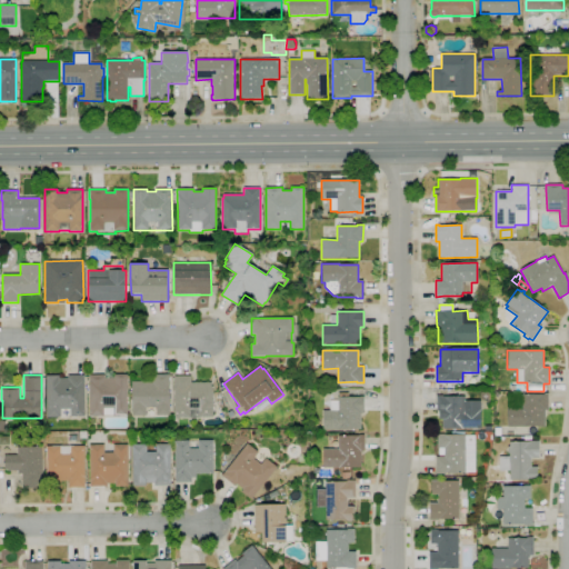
[(77,418),(59,418),(59,417),(46,417),(46,375),(59,375),(59,378),(68,378),(68,375),(85,375),(85,417),(77,417),(77,418)]
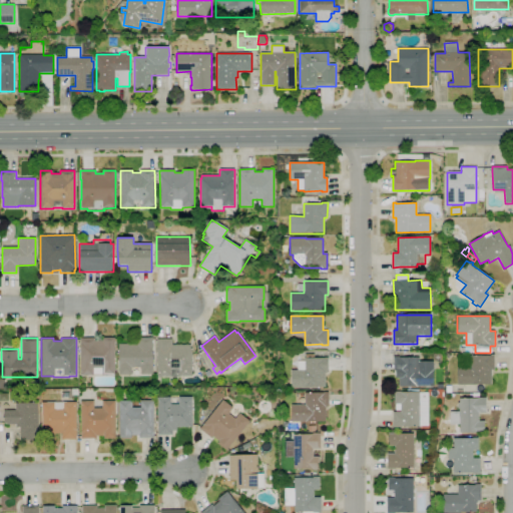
[(93,375),(80,375),(80,338),(95,338),(95,340),(103,340),(103,338),(114,338),(115,375),(102,375),(102,374),(93,374),(93,375)]
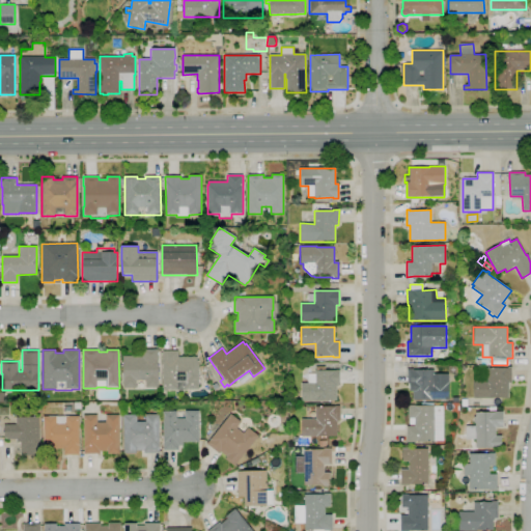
[(145,388),(145,381),(136,381),(136,388),(123,388),(123,356),(143,356),(143,350),(158,350),(158,388),(145,388)]
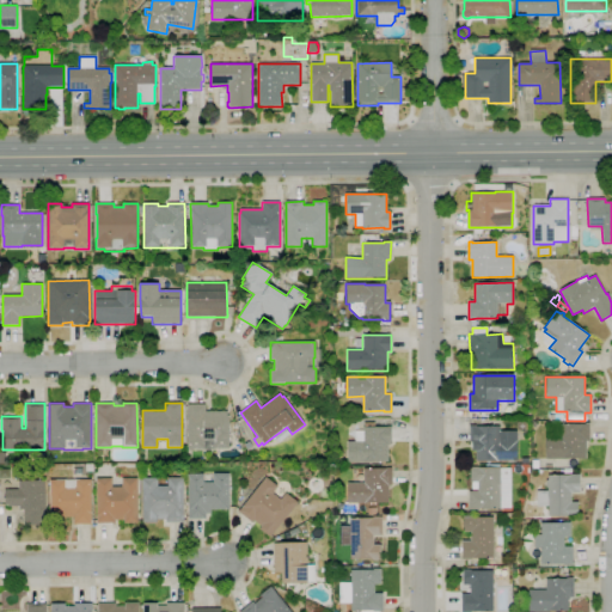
[(214,451),(203,451),(203,450),(188,450),(188,404),(206,404),(206,411),(227,411),(227,416),(228,416),(228,448),(214,450),(214,451)]
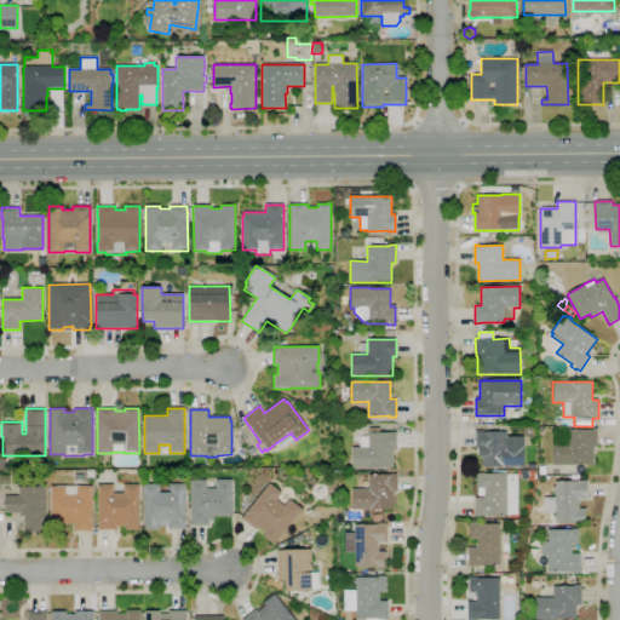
[(351,469),(351,447),(360,447),(360,436),(368,436),(368,432),(369,432),(369,429),(379,429),(379,432),(396,432),(397,451),(392,451),(392,469),(351,469)]
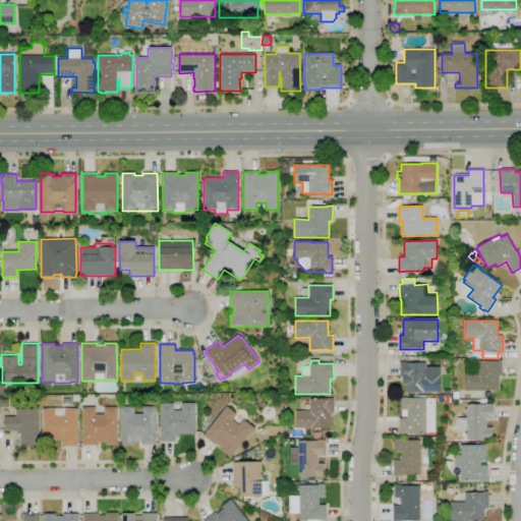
[(499,391),(464,391),(464,373),(466,373),(466,372),(467,372),(467,362),(477,362),(477,361),(485,361),(485,360),(488,360),(488,361),(498,361),(498,360),(502,360),(502,375),(499,375),(499,391)]
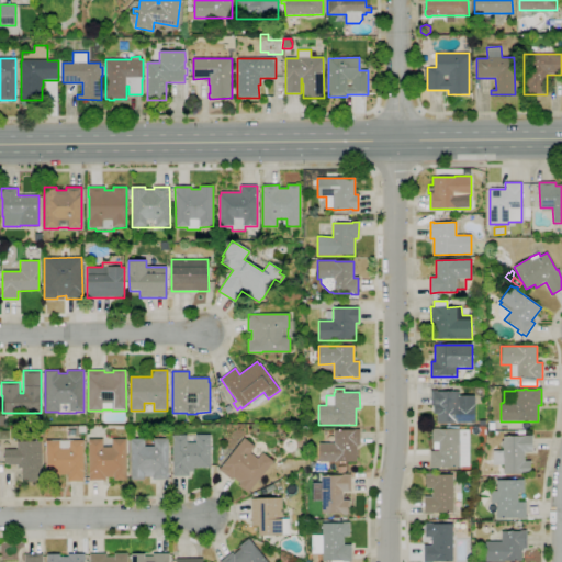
[(454,424),(454,423),(437,424),(437,414),(434,414),(434,406),(431,406),(431,391),(437,391),(437,392),(459,392),(459,396),(475,396),(475,406),(474,406),(475,424),(454,424)]
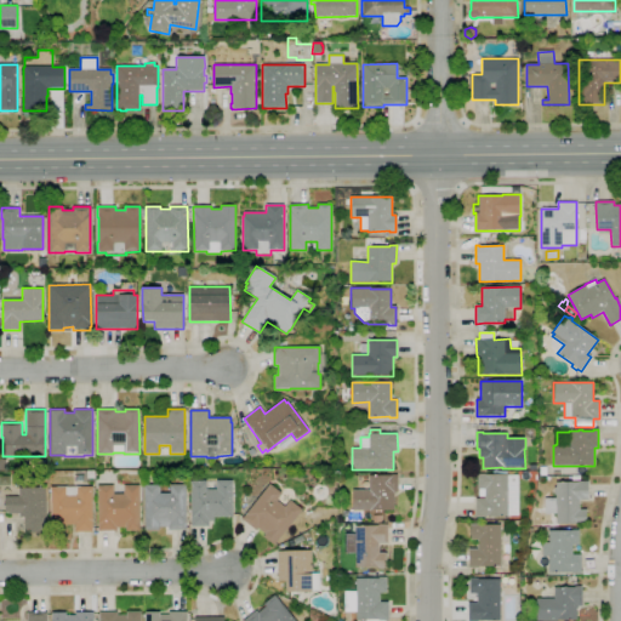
[(89,471),(89,467),(84,468),(84,462),(86,462),(86,459),(95,459),(95,471),(89,471)]
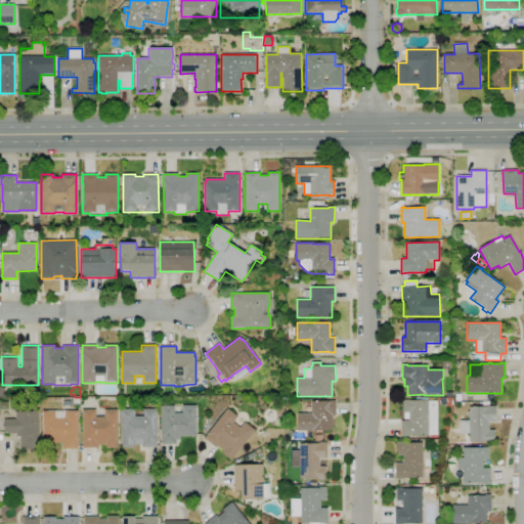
[(410,436),(401,436),(401,421),(404,421),(404,412),(402,412),(402,400),(409,400),(416,400),(416,397),(428,397),(428,400),(429,400),(429,401),(437,401),(437,434),(429,434),(429,435),(410,435),(410,436)]
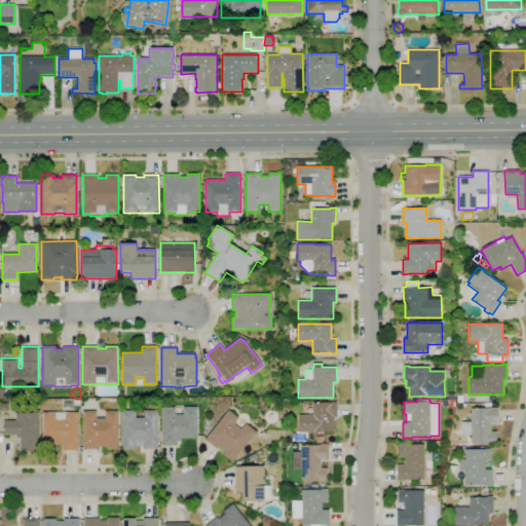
[(334,433),(299,433),(299,416),(311,416),(311,403),(332,403),(332,402),(337,402),(337,417),(334,417),(334,433)]
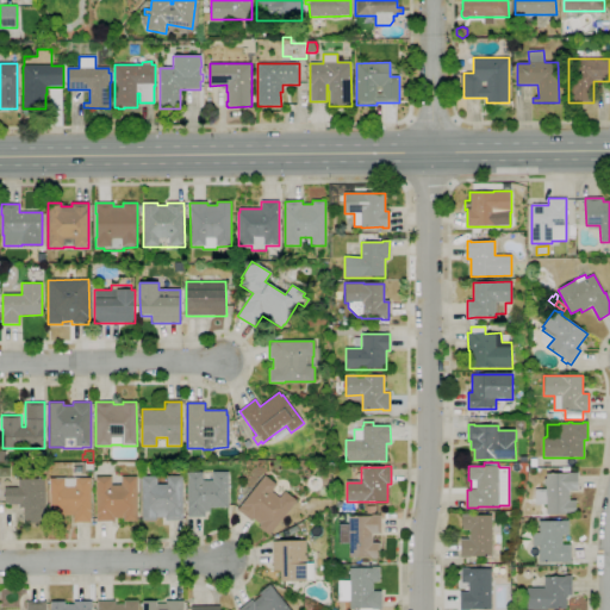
[(240,478),(232,477),(235,467),(242,468),(240,478)]
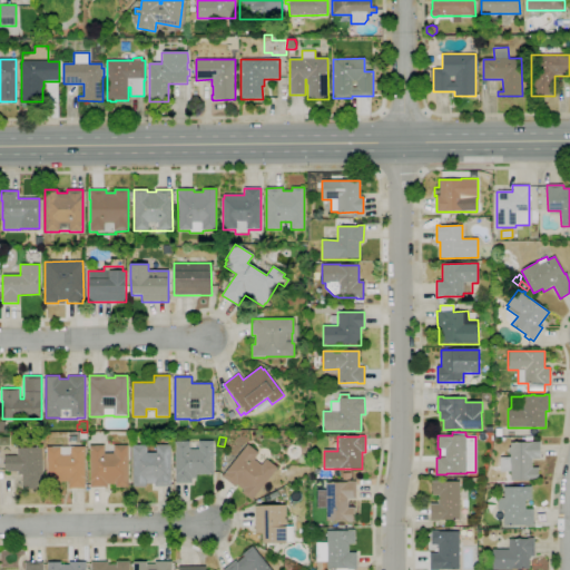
[(192,483),(175,483),(175,474),(175,441),(189,441),(189,443),(198,443),(198,441),(213,441),(214,474),(196,474),(196,479),(192,479),(192,483)]
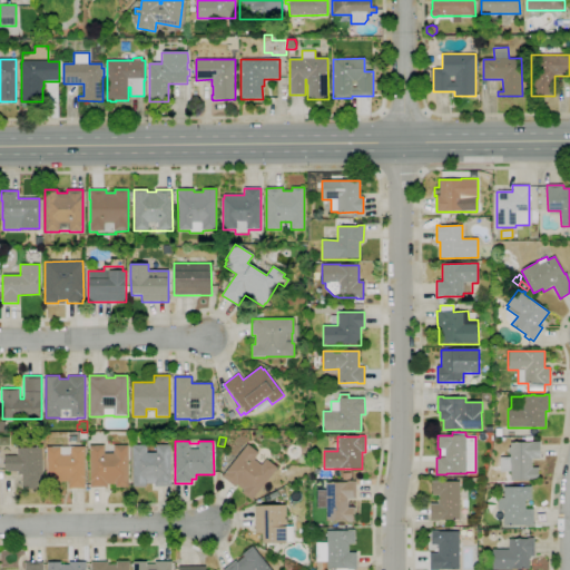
[(531,481),(531,480),(511,481),(511,472),(500,472),(500,458),(510,458),(510,454),(509,454),(509,448),(510,448),(510,443),(531,442),(540,442),(540,459),(532,459),(532,468),(538,468),(539,481),(531,481)]
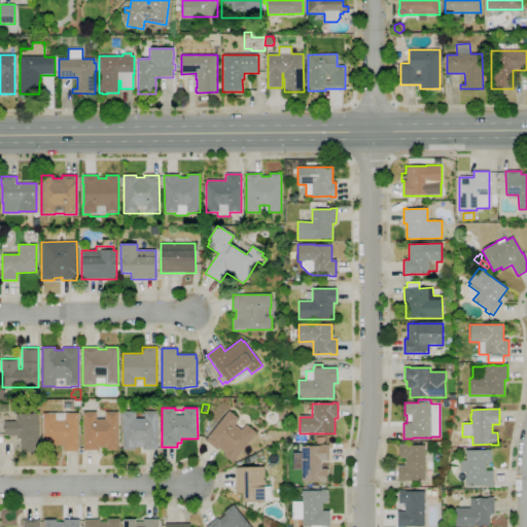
[(134,450),(123,450),(123,446),(123,411),(136,411),(136,419),(144,419),(144,411),(157,411),(157,450),(143,450),(143,448),(134,448),(134,450)]
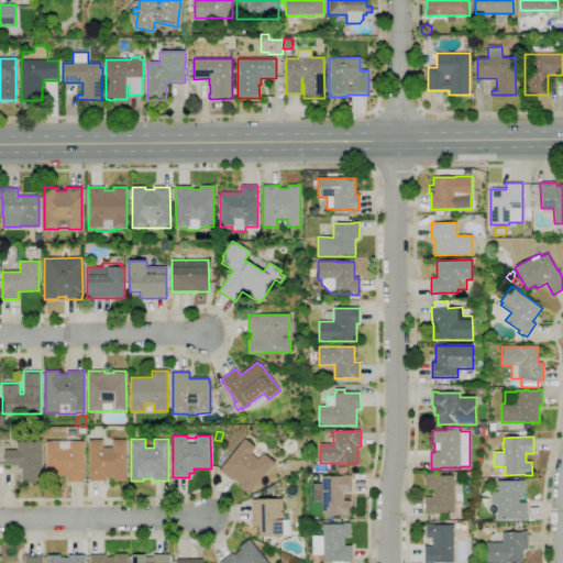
[(249,495),(239,487),(240,484),(233,478),(232,481),(219,471),(244,439),(255,448),(251,454),(257,460),(263,453),(274,462),(249,495)]
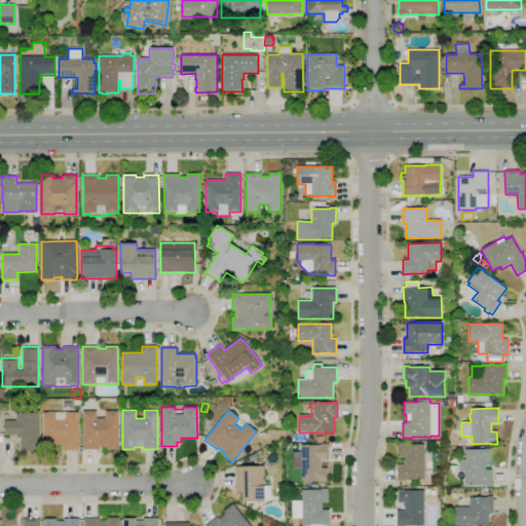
[(83,450),(82,411),(96,411),(96,418),(105,418),(105,411),(118,411),(119,449),(106,449),(106,447),(99,447),(99,449),(83,450)]
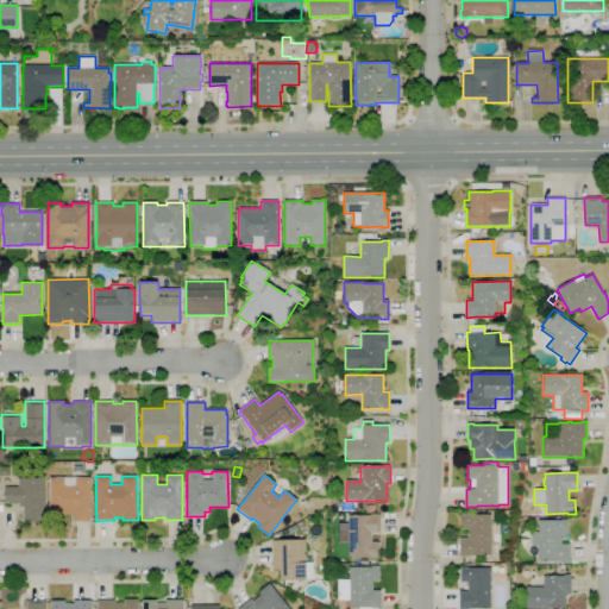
[(90,522),(74,522),(73,515),(50,515),(49,478),(64,477),(64,479),(75,479),(75,477),(90,477),(90,522)]
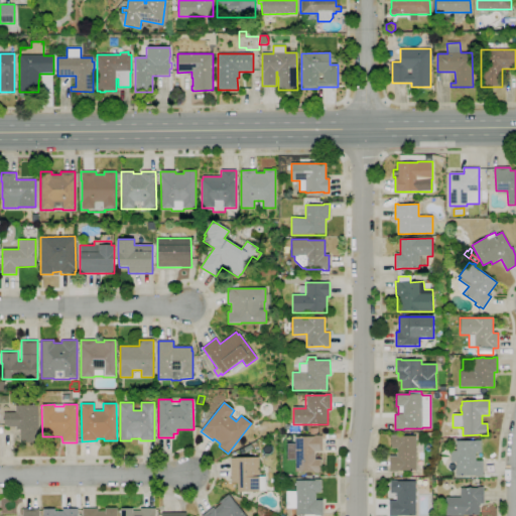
[(20,442),(19,430),(16,430),(16,426),(4,427),(4,413),(16,413),(15,405),(38,405),(38,442),(20,442)]
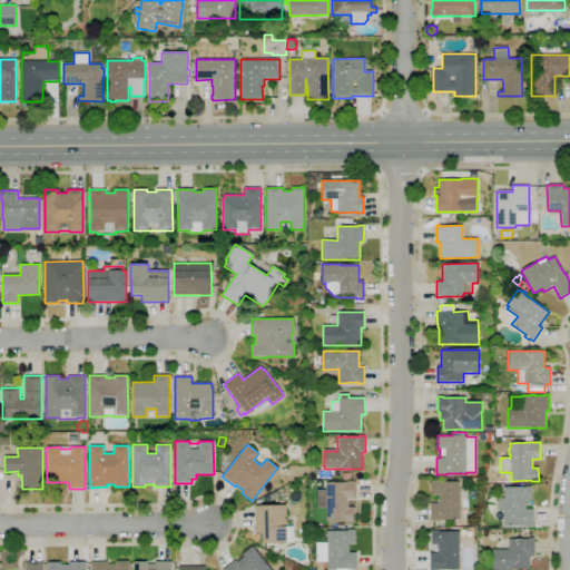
[(347,521),(326,521),(326,507),(317,507),(317,490),(326,490),(326,482),(347,482),(347,481),(356,481),(356,499),(347,499),(347,508),(354,508),(354,521),(347,521)]
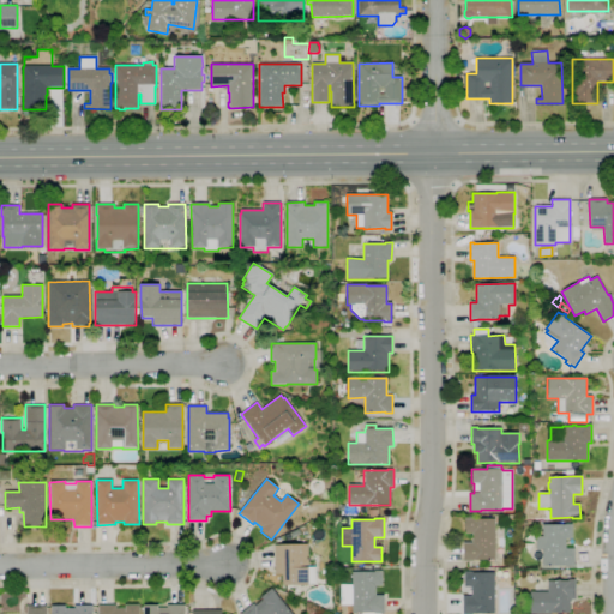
[(464,561),(463,543),(473,543),(471,534),(465,534),(464,518),(473,518),(473,519),(495,518),(495,560),(473,560),(473,561),(464,561)]
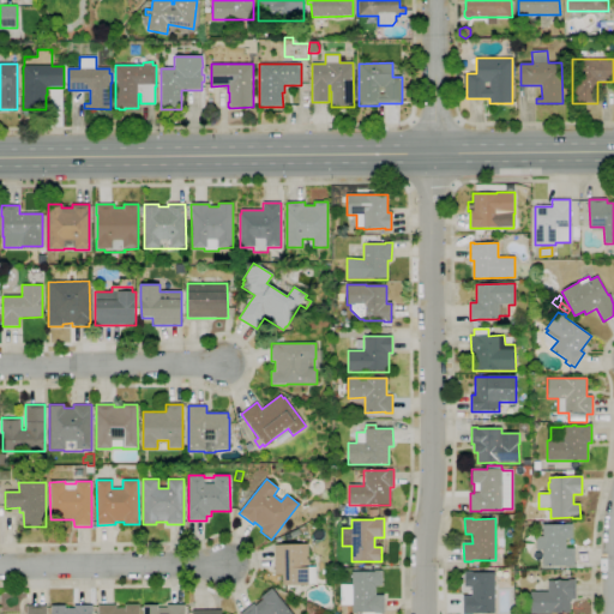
[(575,566),(565,566),(542,566),(542,551),(536,551),(536,537),(542,537),(542,525),(565,525),(565,524),(572,524),(572,539),(566,539),(566,549),(576,549),(575,566)]
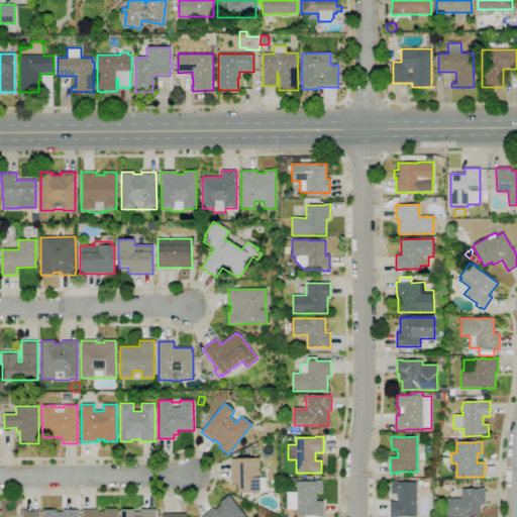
[(246,453),(244,449),(250,445),(253,450),(246,453)]
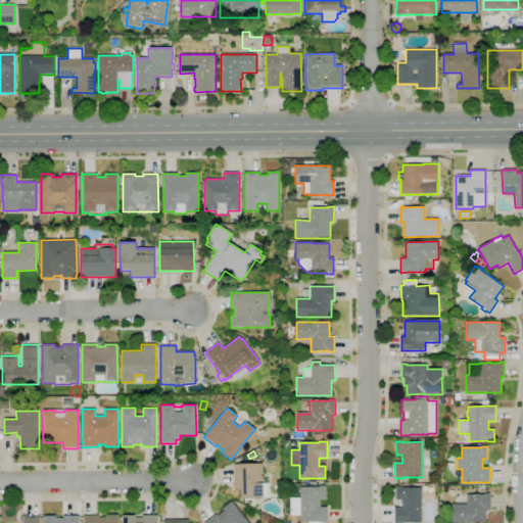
[(241,498),(240,489),(234,489),(233,464),(240,464),(240,465),(255,465),(255,464),(263,464),(263,483),(269,483),(269,496),(263,497),(263,498),(241,498)]
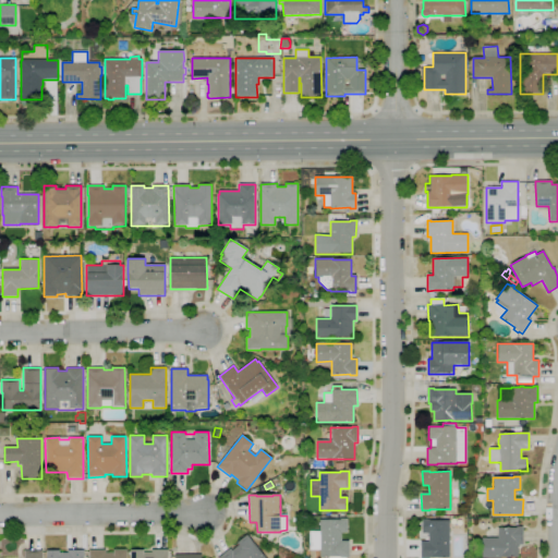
[(328,557),(319,557),(319,550),(310,550),(310,531),(319,531),(319,520),(340,520),(340,519),(348,519),(348,533),(341,533),(341,542),(349,542),(349,557),(328,557)]
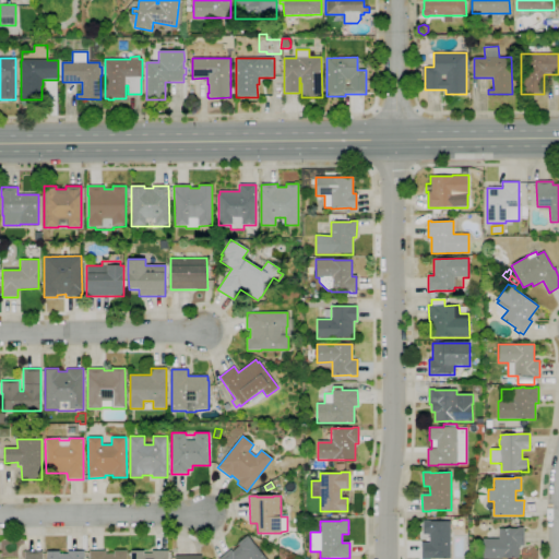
[(421,558),(421,543),(429,543),(429,535),(423,535),(423,521),(429,521),(450,521),(450,558),(421,558)]
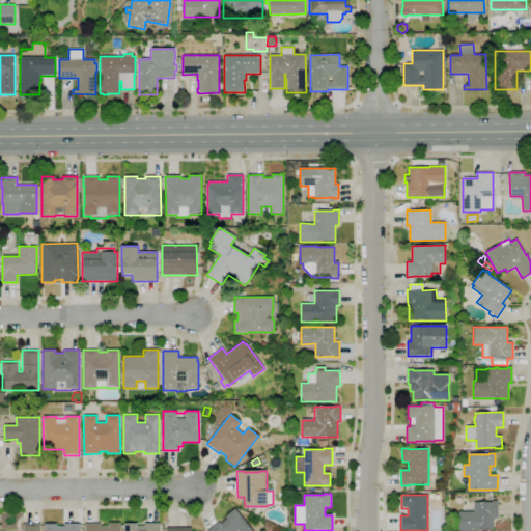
[(458,530),(458,512),(474,511),(474,503),(491,502),(491,501),(497,501),(498,519),(494,519),(494,521),(493,521),(493,530),(476,530),(458,530)]
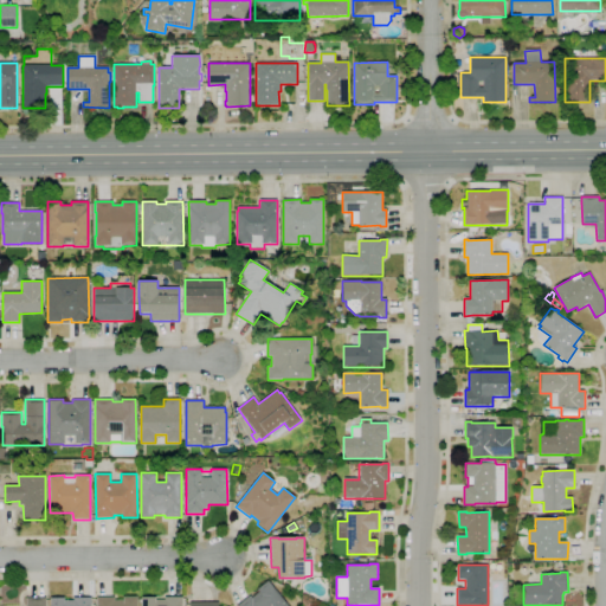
[(236,605),(250,595),(251,598),(259,592),(257,590),(268,581),(288,605),(236,605)]
